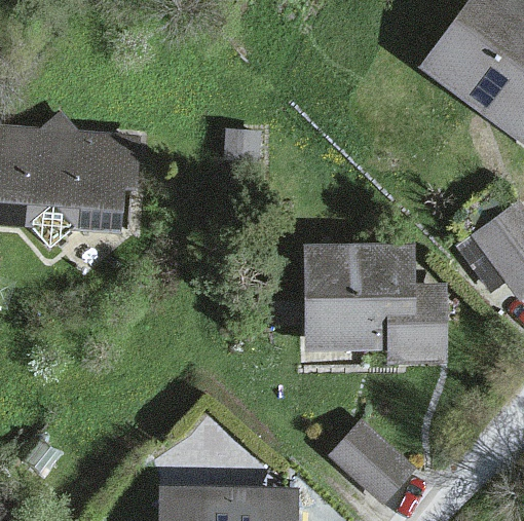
[(465,0),(422,70),(523,146),(523,0),(465,0)]
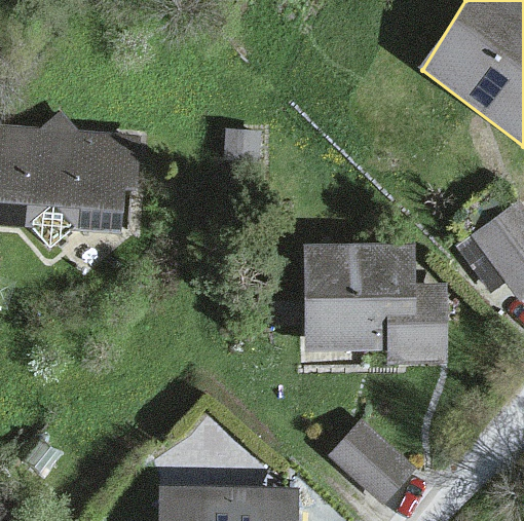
[(253,131),(218,127),(219,159),(254,161),(253,131)]
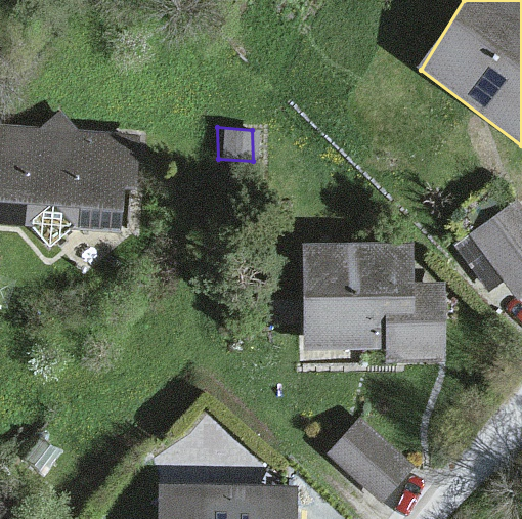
[(0,140),(0,221),(118,234),(124,150),(0,140)]
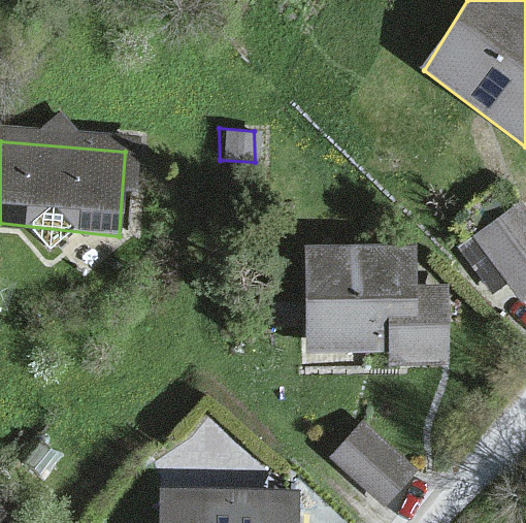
[(525,207),(522,202),(470,234),(522,299),(525,296),(525,207)]
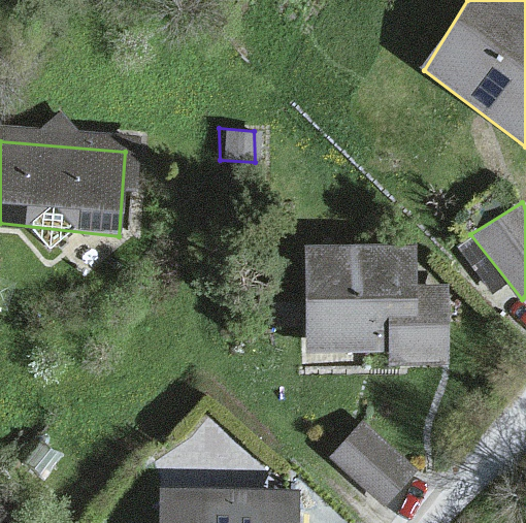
[(414,253),(306,244),(301,348),(381,354),(381,364),(442,366),(442,291),(416,291),(414,253)]
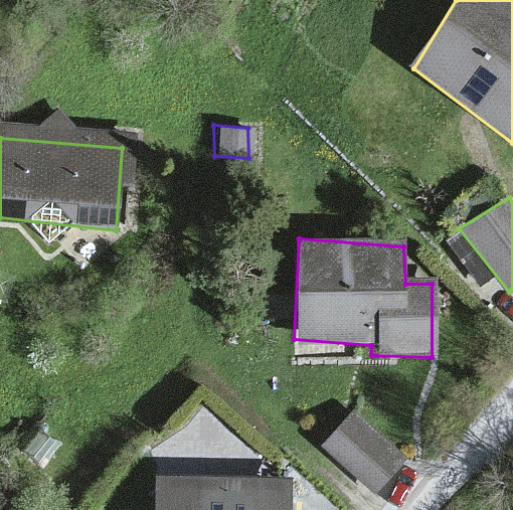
[(352,408),(318,446),(373,491),(405,453),(352,408)]
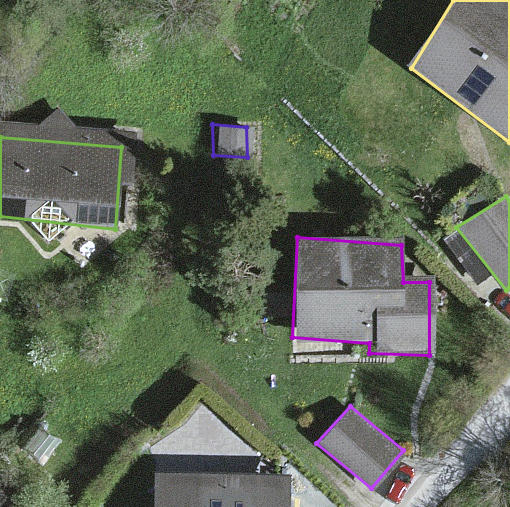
[(156,475),(156,506),(286,506),(288,481),(156,475)]
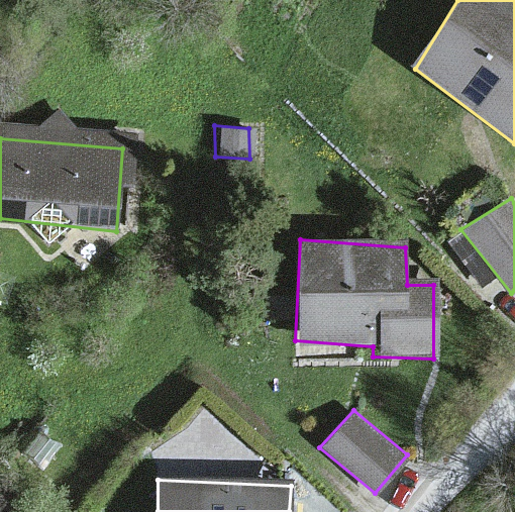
All buildings are outlined.
